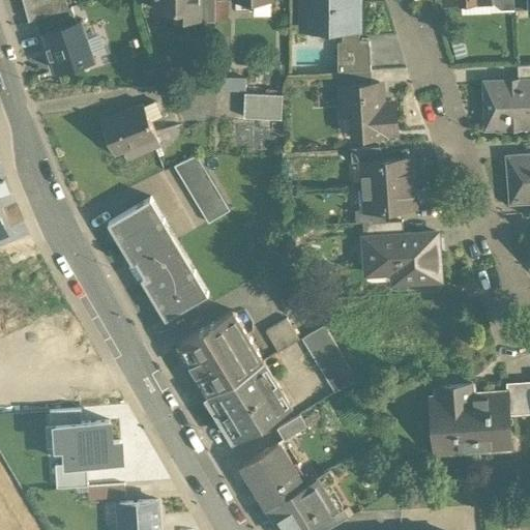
[(65,0),(56,0),(29,7),(32,21),(67,8),(65,0)]
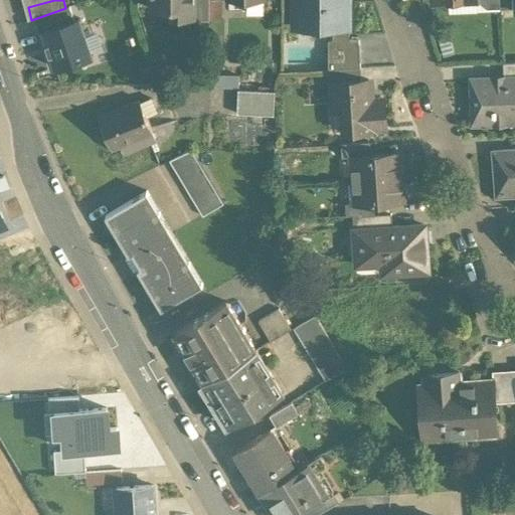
[(148,0),(149,10),(170,10),(170,18),(193,18),(195,18),(195,0),(148,0)]
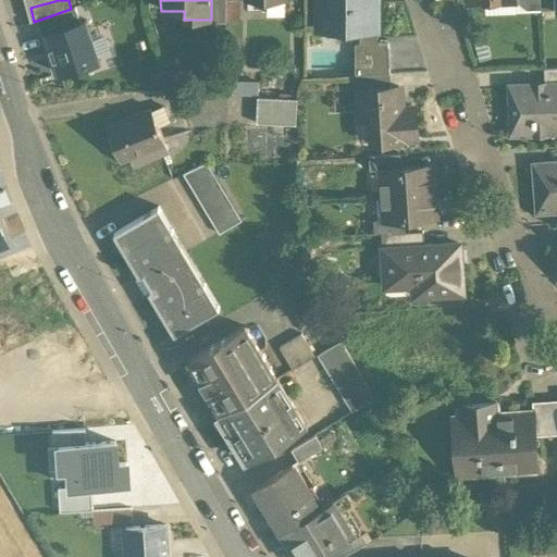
[(211,0),(211,20),(209,20),(209,24),(226,24),(225,0),(211,0)]
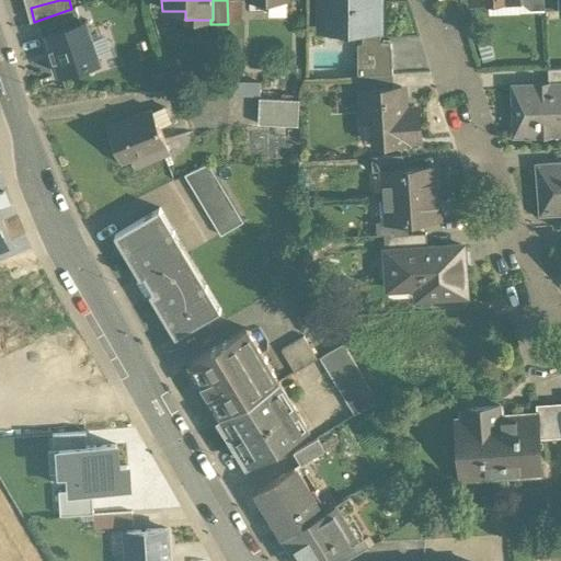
[(285,0),(267,0),(267,15),(286,15),(285,0)]
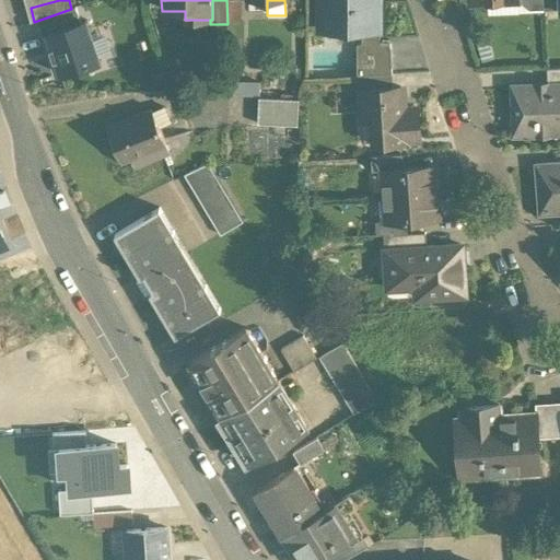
[(377,0),(318,0),(318,31),(361,31),(378,31),(377,0)]
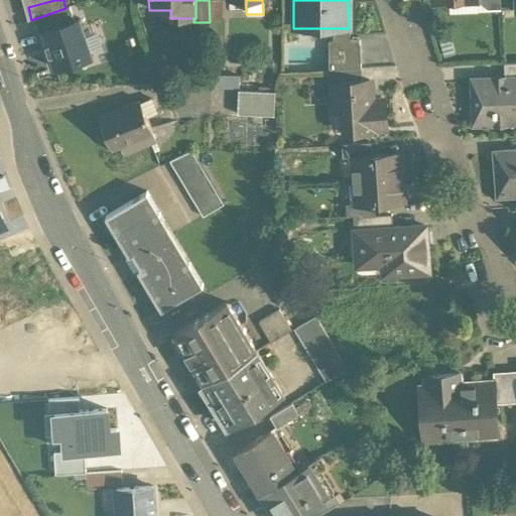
[(515,8),(515,0),(499,0),(500,11),(515,10),(515,8)]
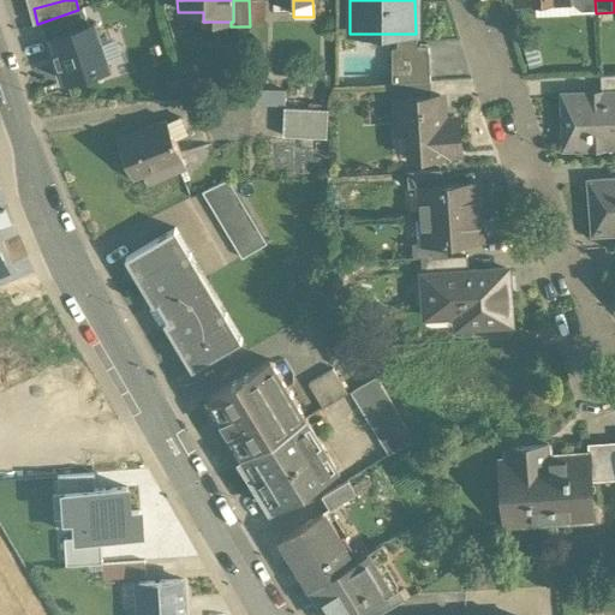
[(53,37),(88,25),(83,10),(41,23),(46,39),(53,37)]
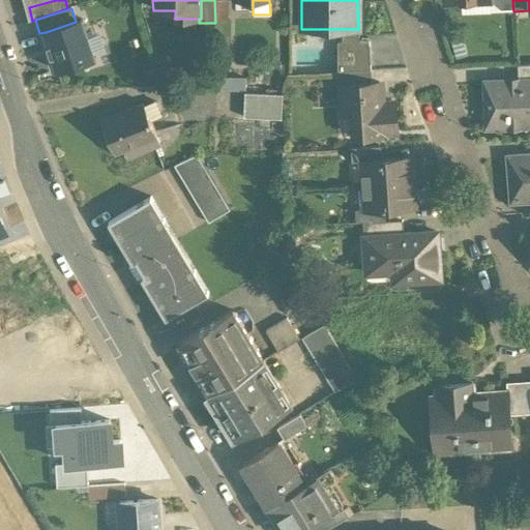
[(58,71),(94,60),(82,21),(76,22),(46,32),(58,71)]
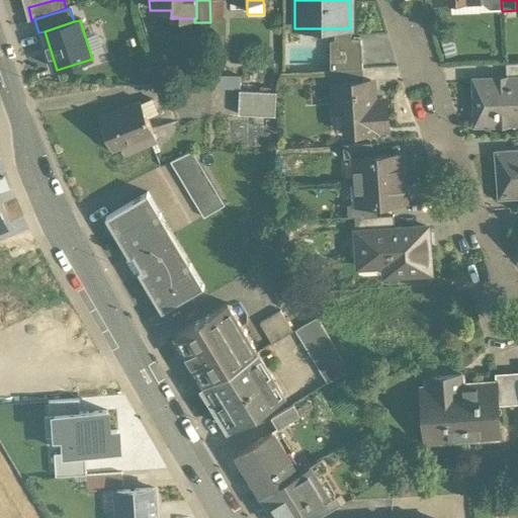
[(350,41),(350,28),(334,28),(334,41),(350,41)]
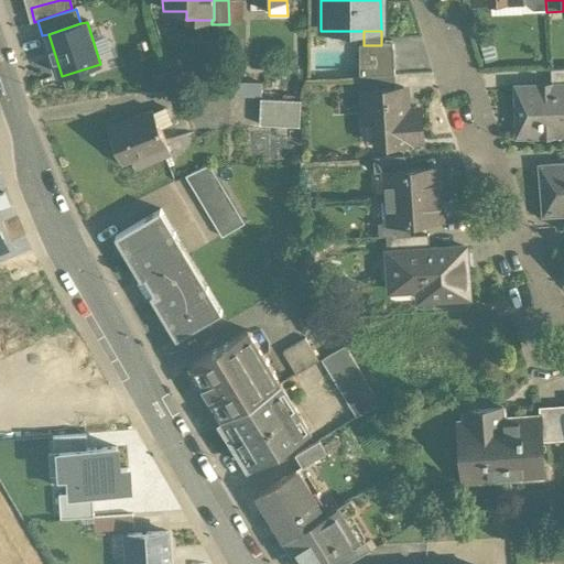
[(364,45),(359,45),(359,78),(364,77),(394,76),(392,45),(364,45)]
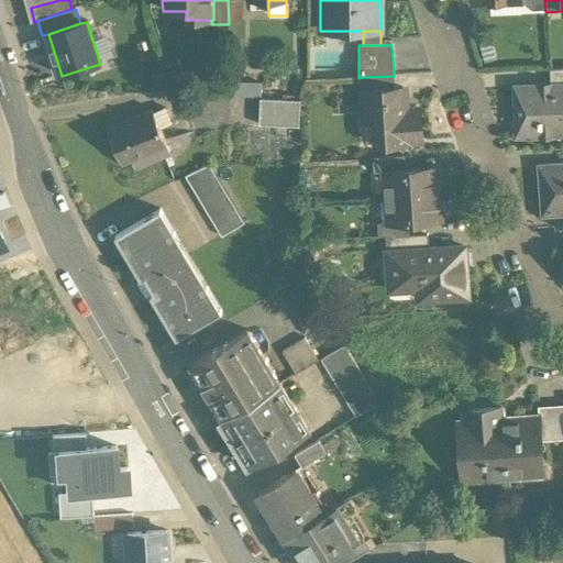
[(562,68),(549,69),(550,83),(562,81),(562,68)]
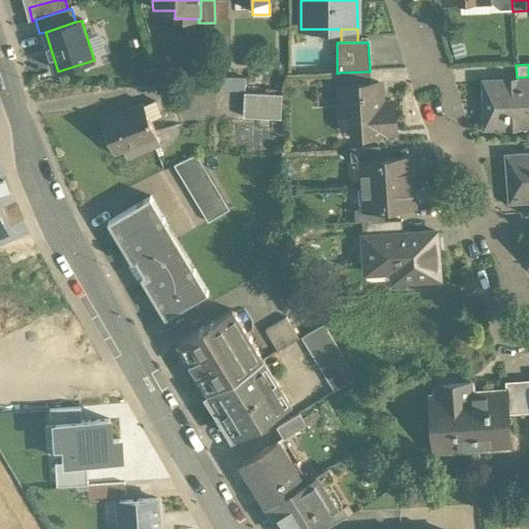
[(370,71),(341,72),(342,85),(370,84),(370,71)]
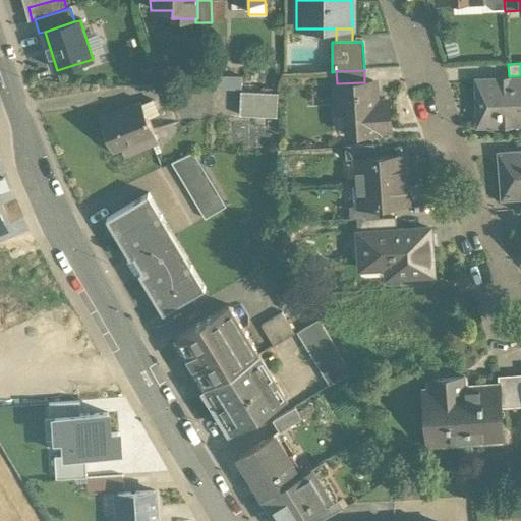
[(520,75),(509,76),(509,80),(479,81),(477,83),(476,84),(475,88),(476,108),(478,108),(479,127),(520,125),(520,75)]
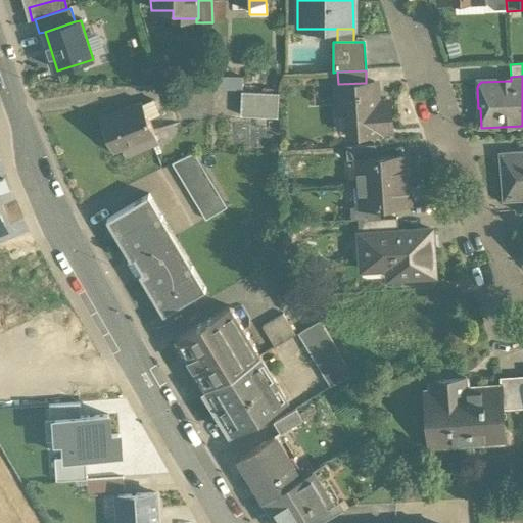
[(338,84),(334,85),(335,113),(351,112),(352,129),(369,128),(370,134),(390,133),(388,102),(381,102),(374,96),(373,83),(366,83),(338,84)]
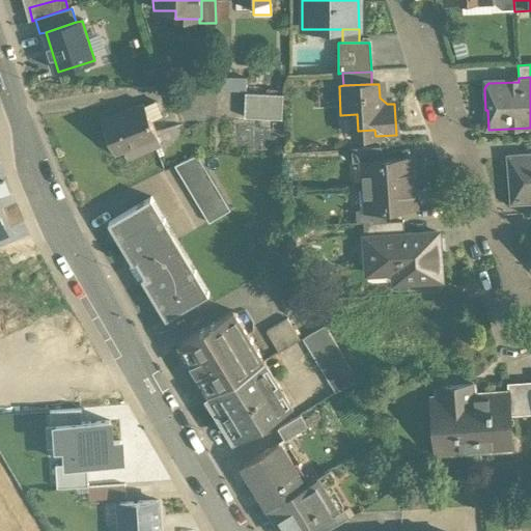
[(283,95),(246,93),(245,118),(282,120),(283,95)]
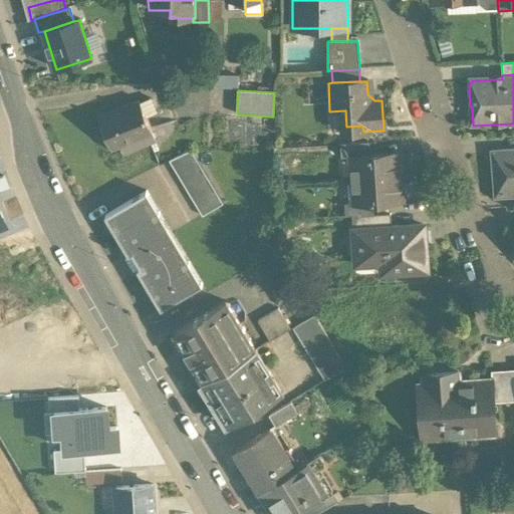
[(139,98),(99,114),(112,150),(121,146),(124,154),(156,142),(139,98)]
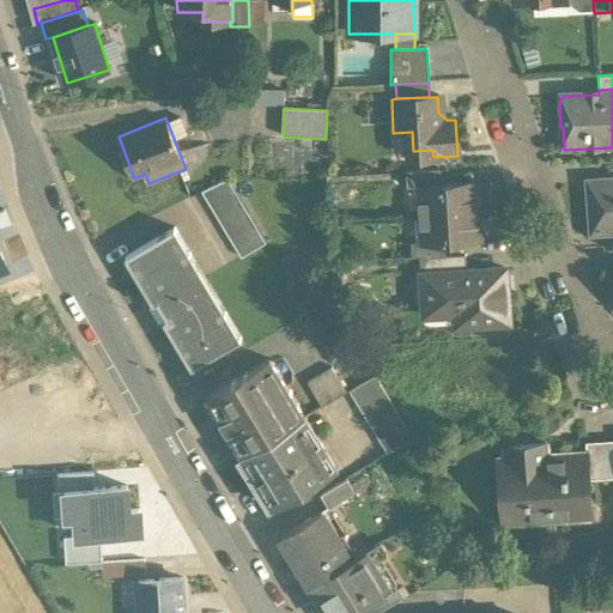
[(438,170),(406,173),(407,188),(419,187),(439,186),(438,170)]
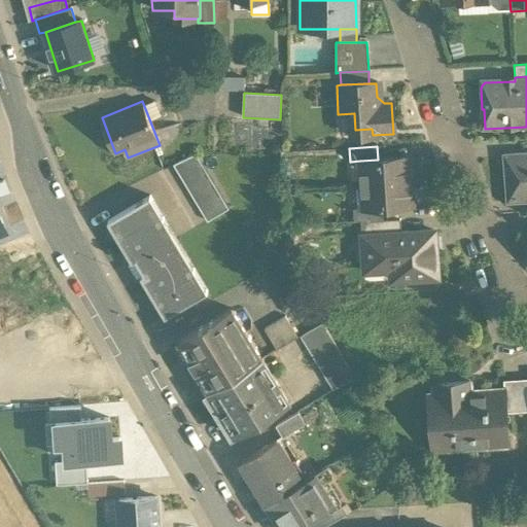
[(526,152),(503,155),(504,175),(508,175),(511,202),(526,201),(526,152)]
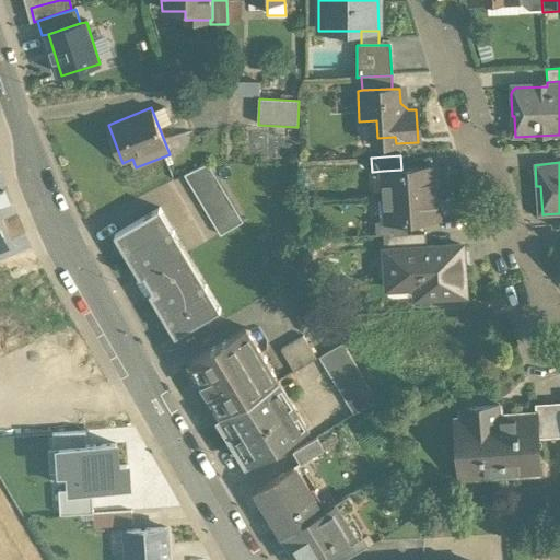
[(242,221),(209,166),(203,166),(184,175),(219,235),(242,221)]
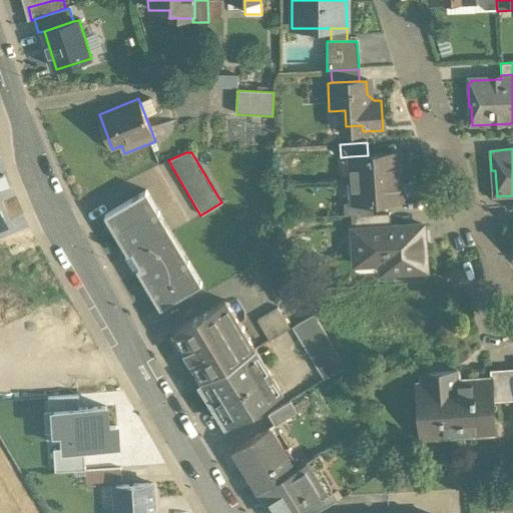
[(368,155),(351,156),(353,179),(399,177),(398,153),(368,155)]
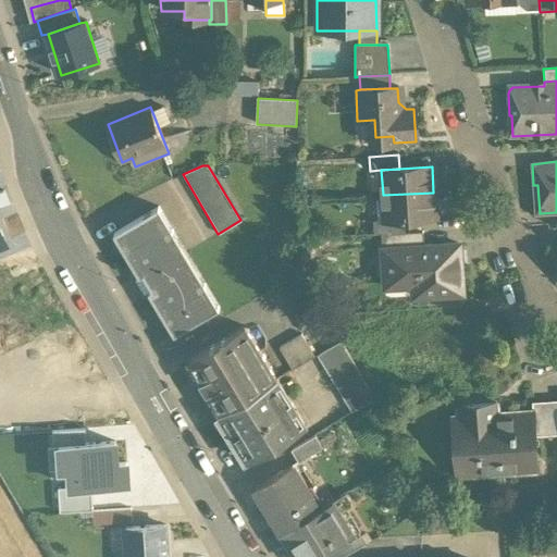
[(433,193),(383,195),(384,221),(403,220),(435,218),(433,193)]
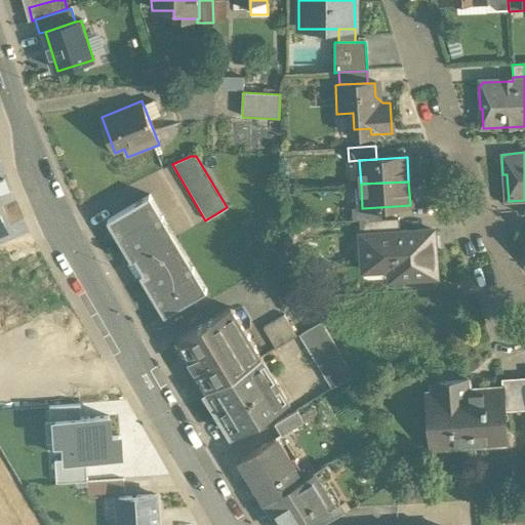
[(203,293),(146,199),(112,219),(120,232),(116,234),(158,304),(162,301),(169,313),(203,293)]
